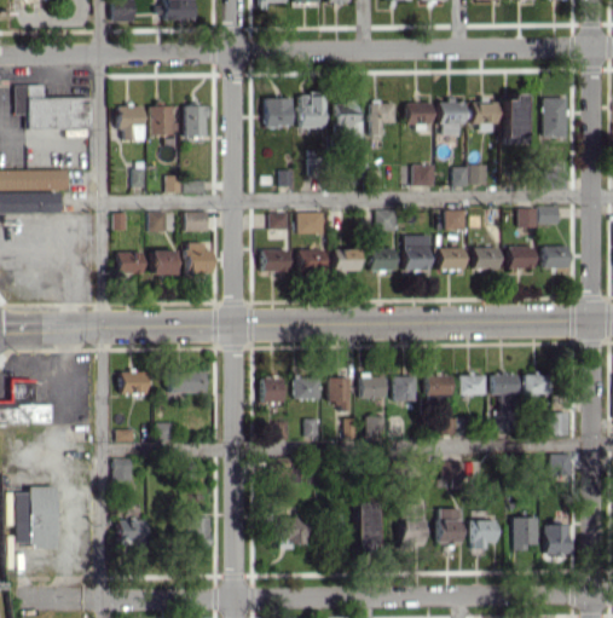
[(133,0),(111,0),(113,22),(134,21),(133,0)]
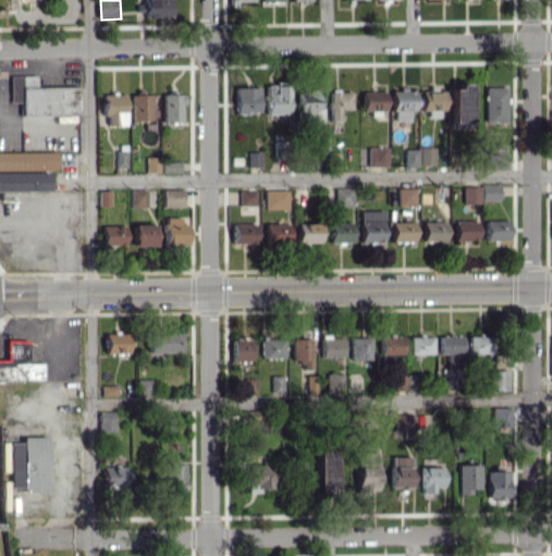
[(174,0),(144,0),(145,19),(175,17),(174,0)]
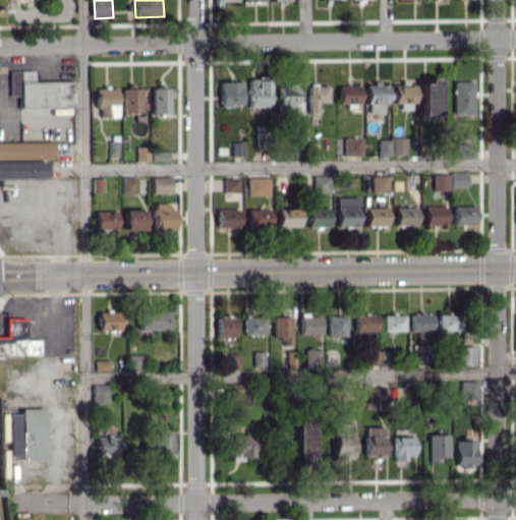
[(76,82),(38,82),(38,71),(13,71),(13,96),(23,96),(23,109),(77,108),(76,82)]
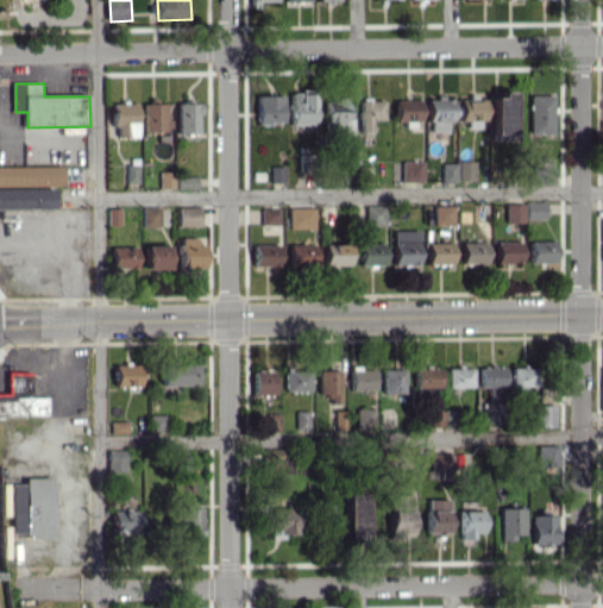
[(294,94),(295,126),(319,125),(319,94),(294,94)]
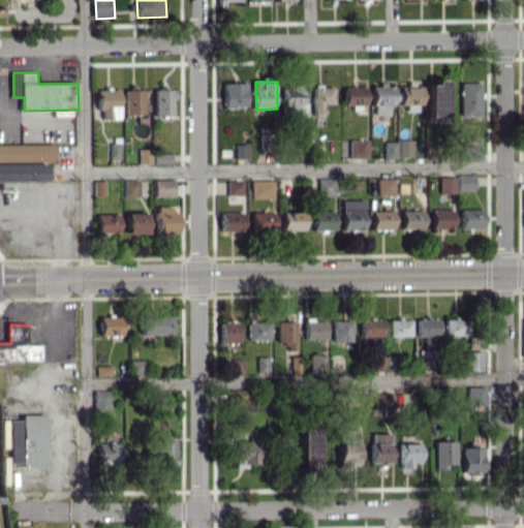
[(450,123),(449,82),(431,82),(432,123),(450,123)]
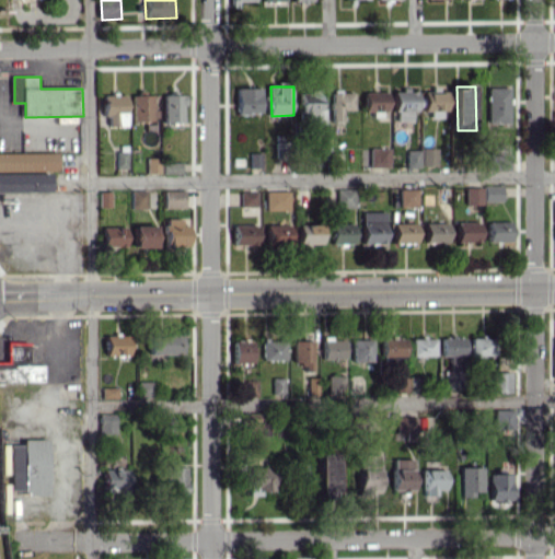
[(492,89),(493,125),(513,124),(512,88),(492,89)]
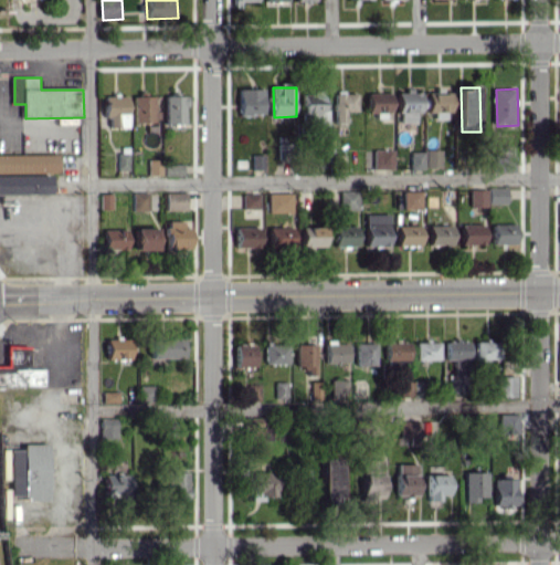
[(266,90),(242,90),(242,115),(266,115),(266,90)]
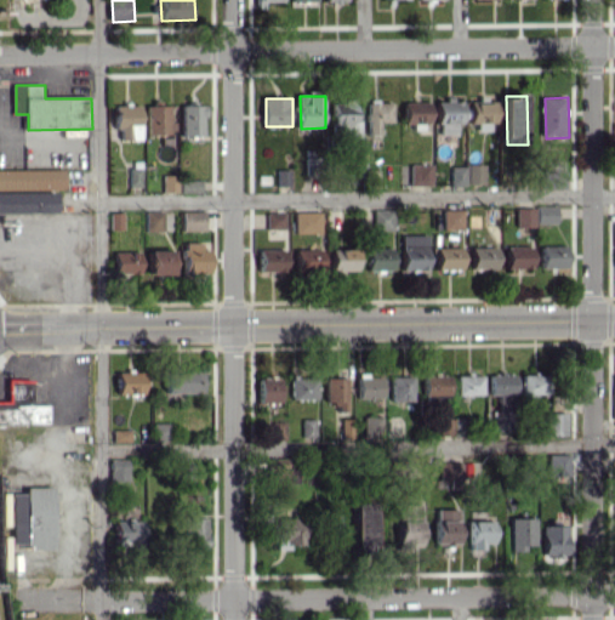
[(443,136),(462,136),(461,125),(467,125),(466,101),(442,101),(443,136)]
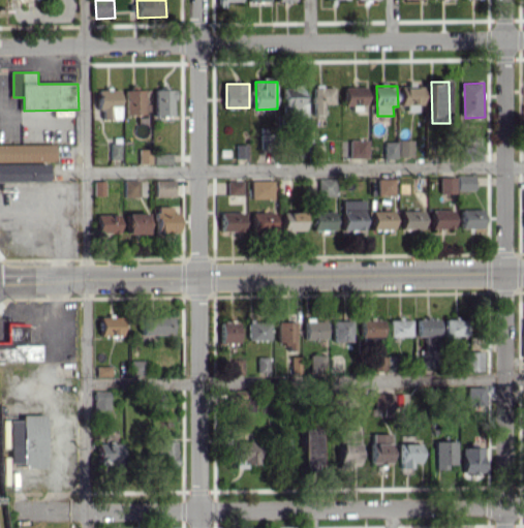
[(369,87),(347,88),(347,105),(370,105),(369,87)]
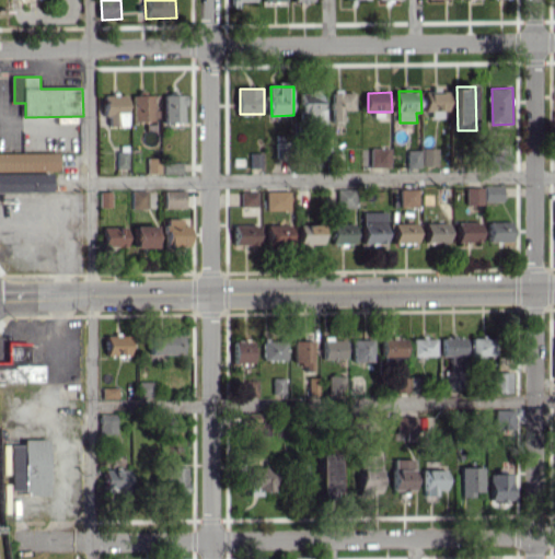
[(428,112),(451,111),(451,92),(427,93),(428,112)]
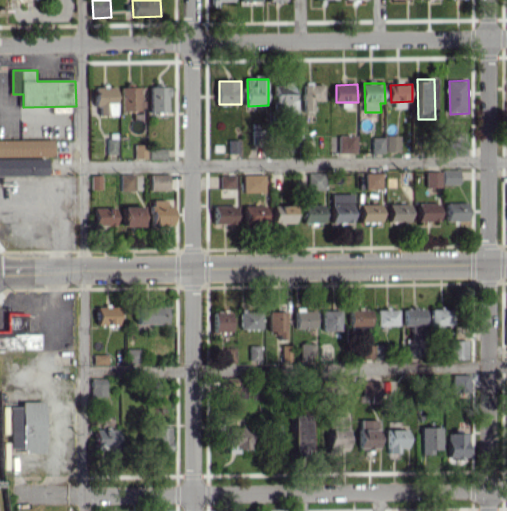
[(317,112),(316,102),(327,102),(326,85),(306,85),(307,112),(317,112)]
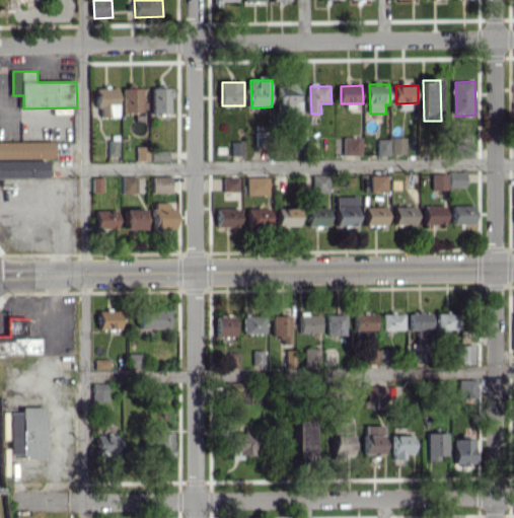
[(99,106),(103,106),(103,118),(121,118),(120,88),(98,89),(99,106)]
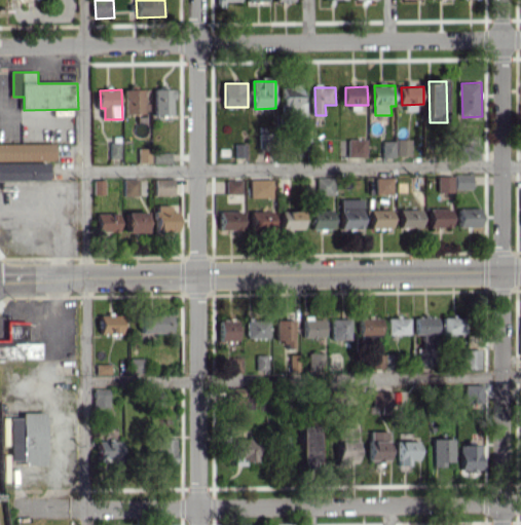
[(127,113),(149,113),(148,89),(127,90),(127,113)]
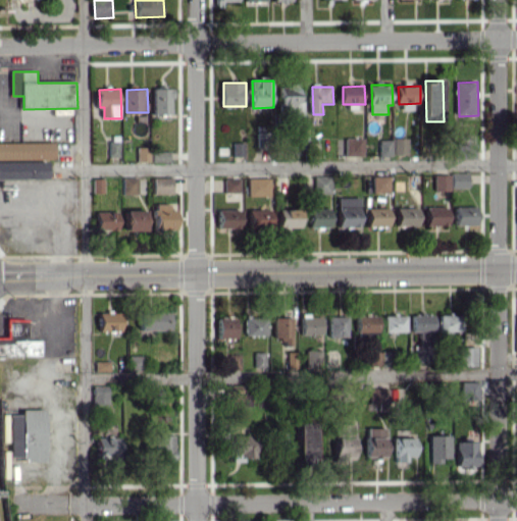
[(156,114),(174,114),(174,89),(156,89),(156,114)]
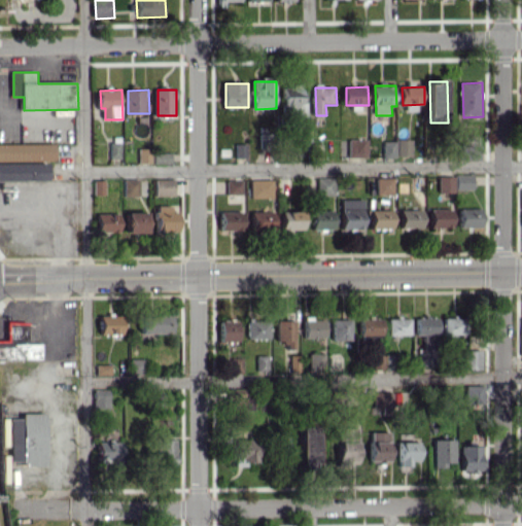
[(286,97),(286,116),(308,116),(307,97),(286,97)]
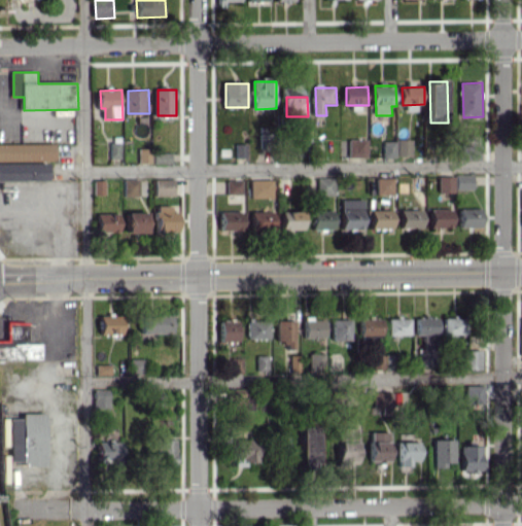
[(414,156),(414,140),(401,139),(401,156),(414,156)]
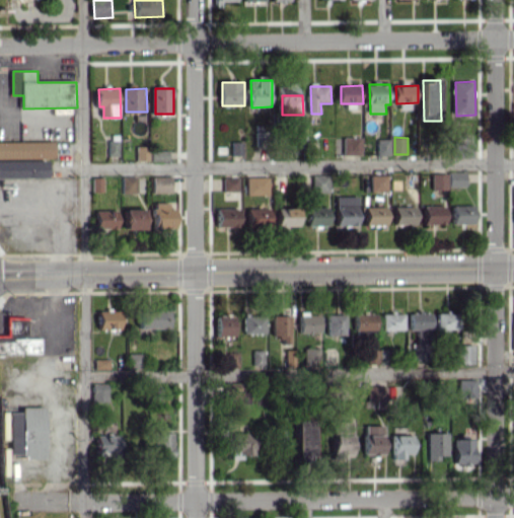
[(347,156),(365,155),(364,138),(347,138),(347,156)]
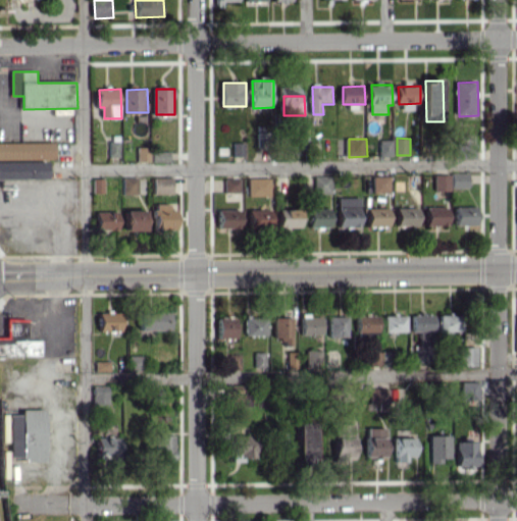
[(382,157),(396,156),(395,140),(382,140),(382,157)]
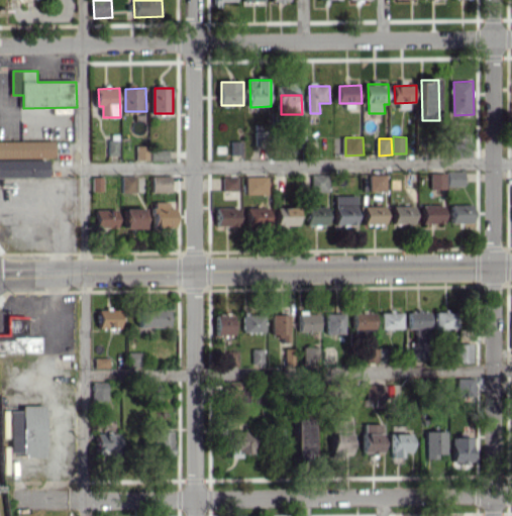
[(111,156),(121,156),(121,140),(111,140),(111,156)]
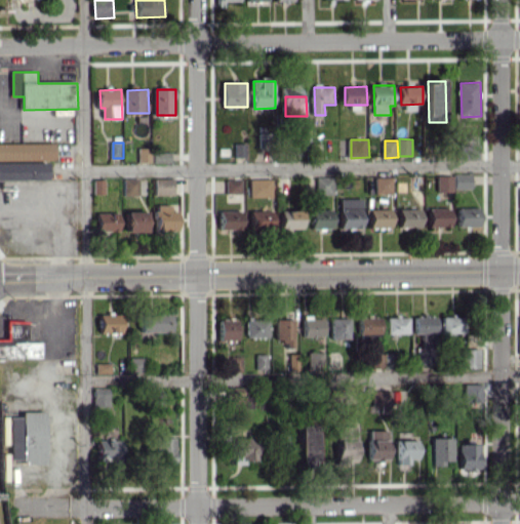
[(0,159),(57,159),(56,144),(0,144),(0,159)]
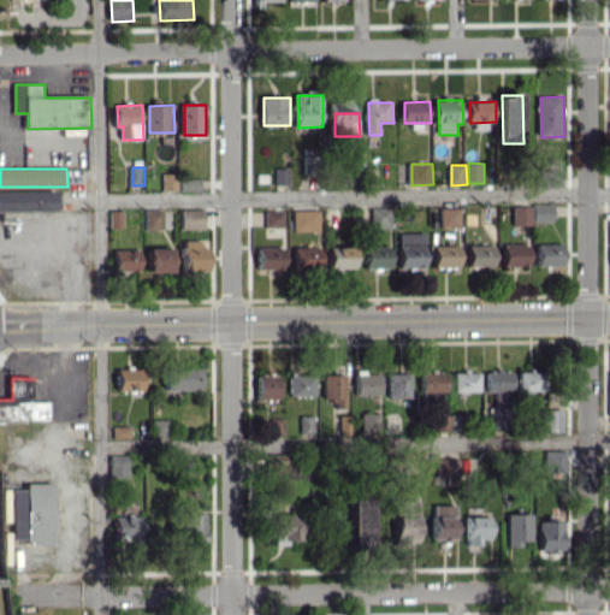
[(291,169),(279,169),(279,185),(292,185),(291,169)]
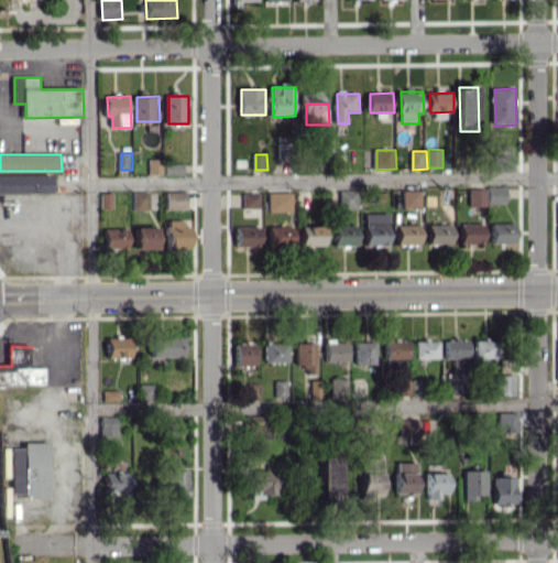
[(517,172),(517,154),(495,154),(495,172),(517,172)]
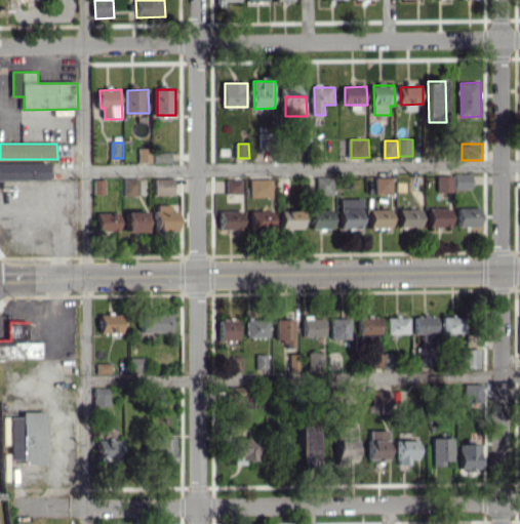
[(174,153),(157,153),(157,163),(173,164),(174,153)]
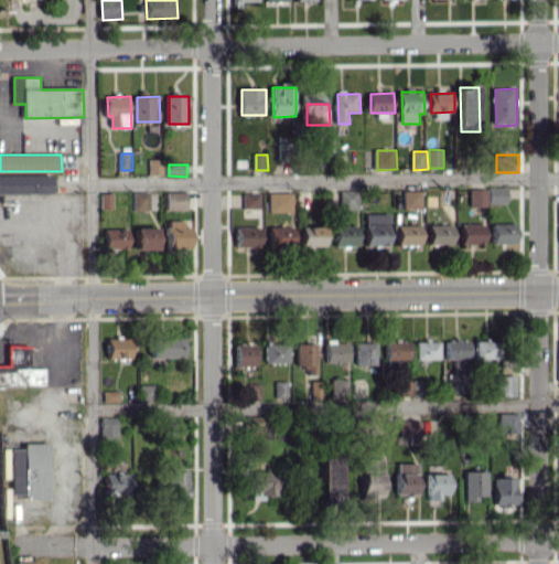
[(53,176),(0,174),(0,192),(53,193),(53,176)]
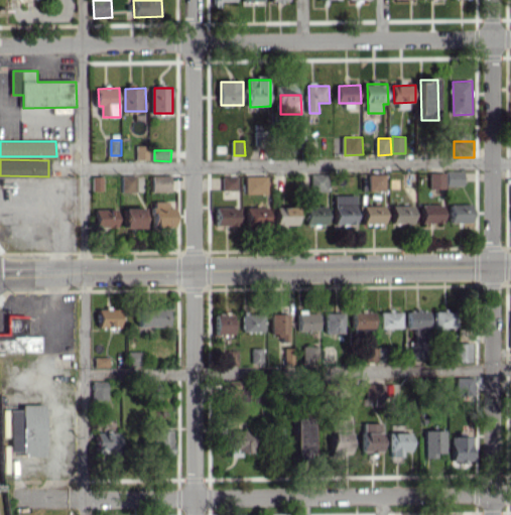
[(450,186),(466,185),(466,170),(450,171),(450,186)]
